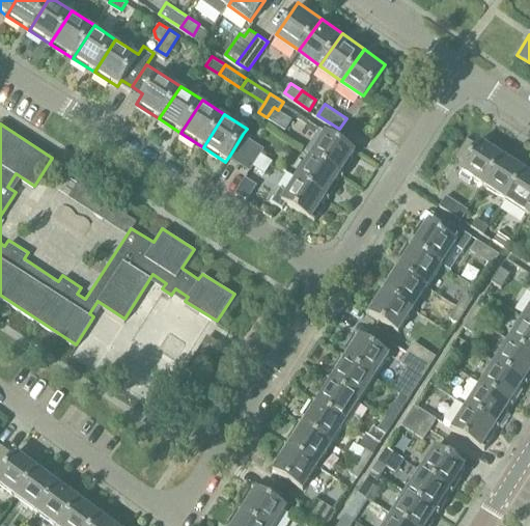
[(311,151),(344,173),(359,151),(326,130),(311,151)]
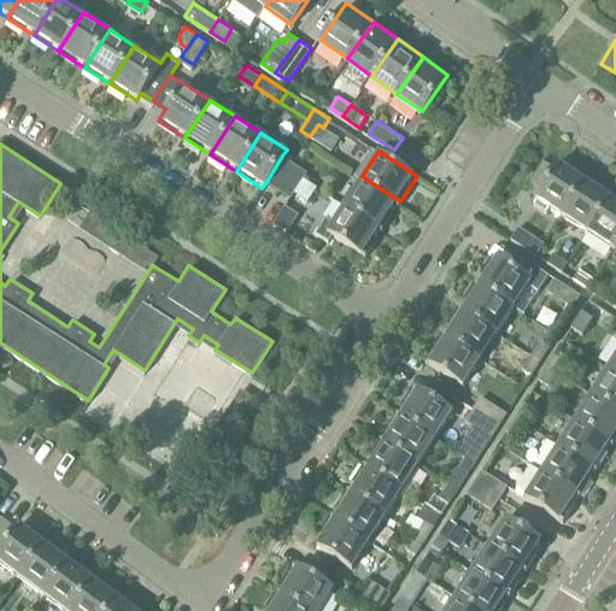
[(279,187),(294,163),(282,156),(268,180),(279,187)]
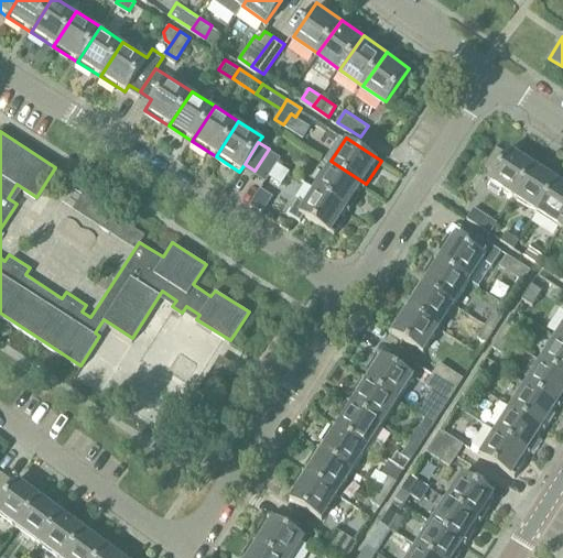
[(515,195),(536,163),(520,153),(510,146),(489,179),(515,195)]
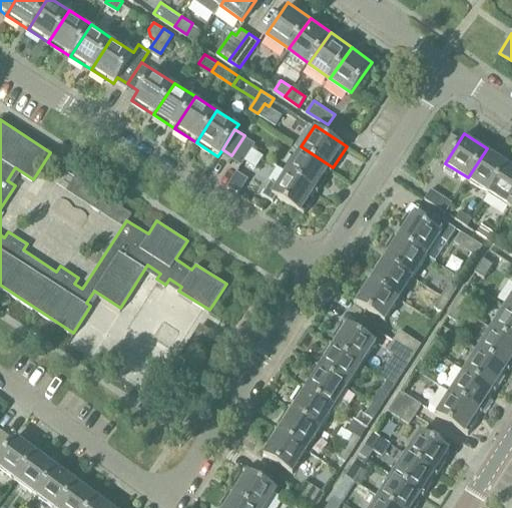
[(263,153),(251,146),(253,141),(244,135),(231,155),(240,162),(244,156),(256,163),(263,153)]
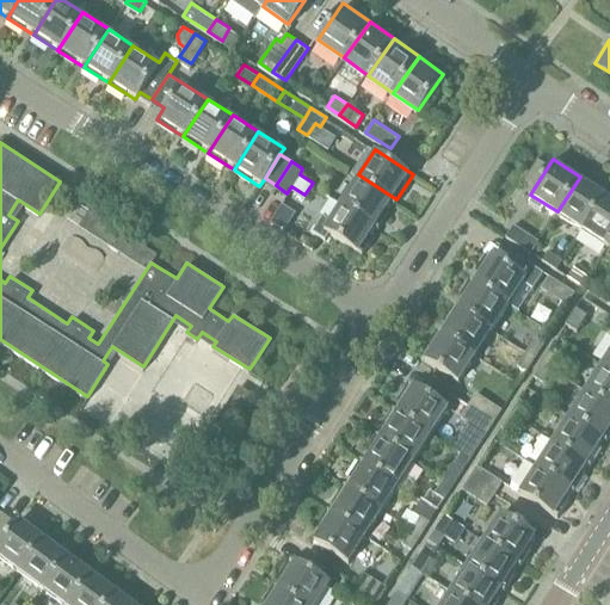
[(379,226),(396,199),(358,174),(340,201),(379,226)]
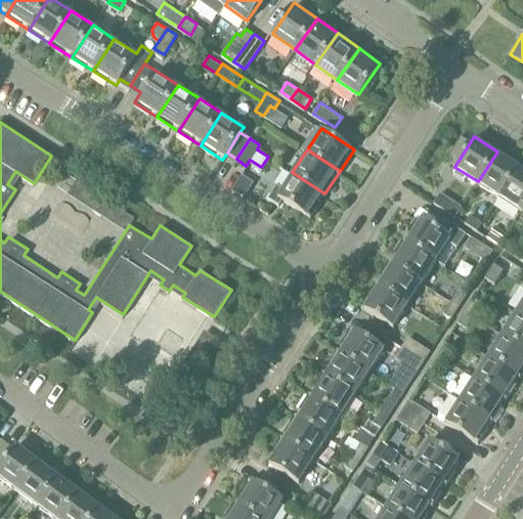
[(499,196),(519,165),(497,152),(478,181),(499,196)]
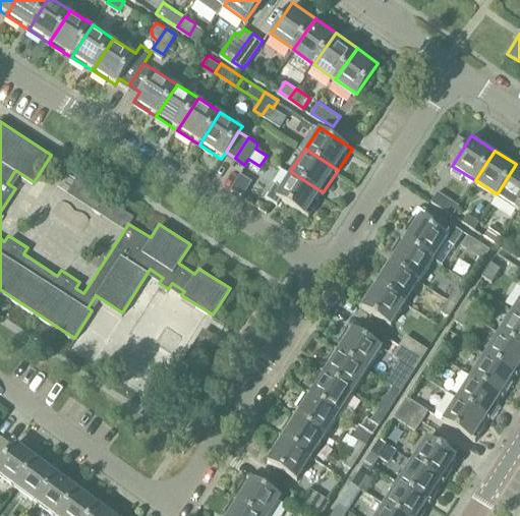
[(518,208),(519,206),(519,166),(516,164),(497,194),(518,208)]
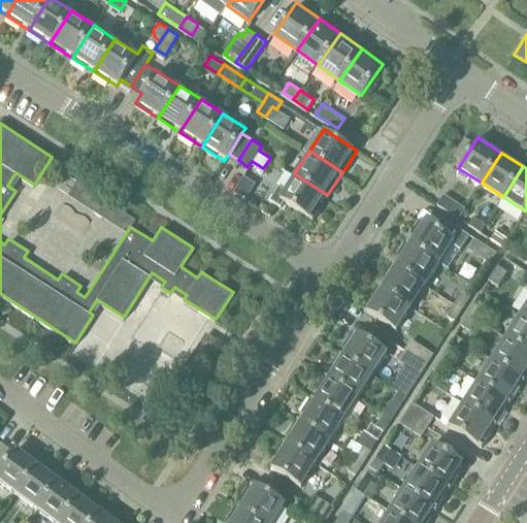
[(282,203),(285,199),(313,218),(327,195),(294,173),(286,188),(280,184),(271,196),(282,203)]
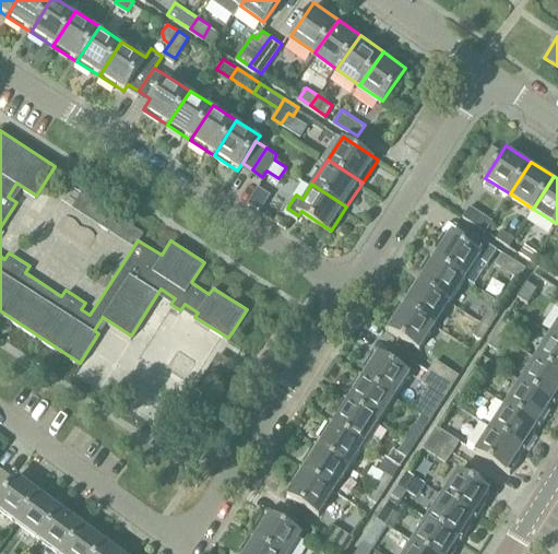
[(486,230),(494,219),(471,203),(464,215),(486,230)]
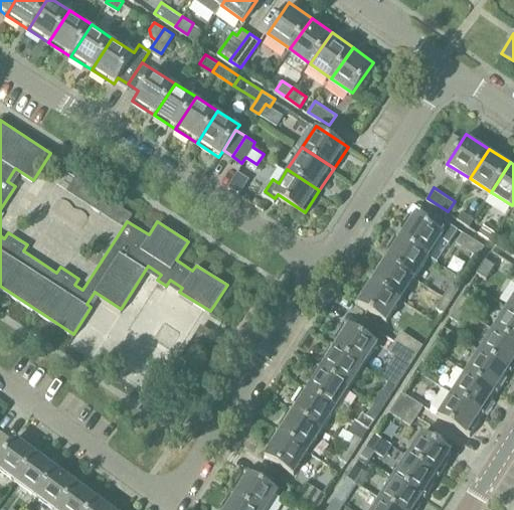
[(469,224),(474,217),(463,210),(458,217),(469,224)]
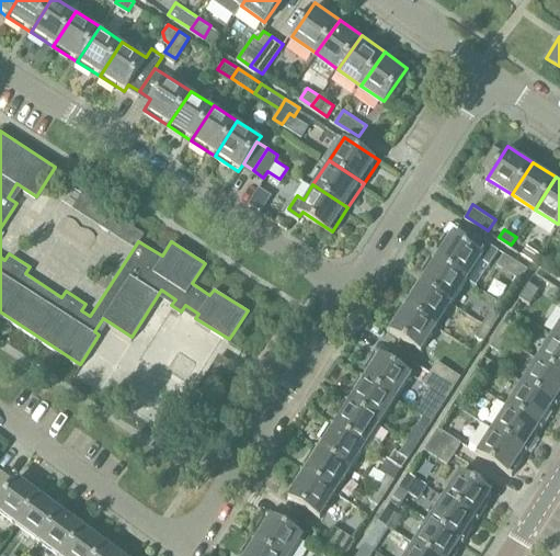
[(434,257),(466,278),(482,252),(450,233),(434,257)]
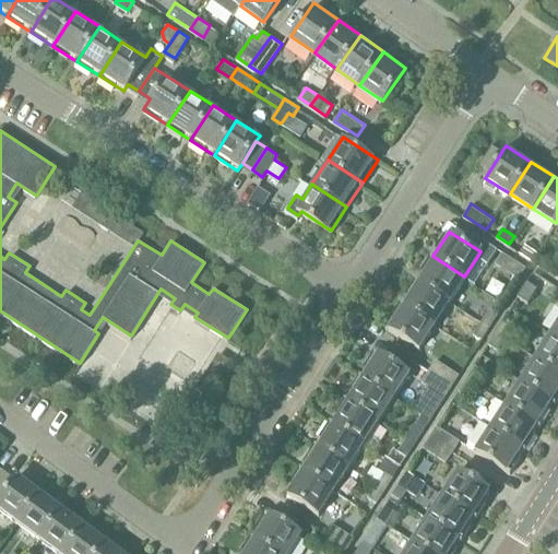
[(533,259),(538,250),(525,243),(520,251),(533,259)]
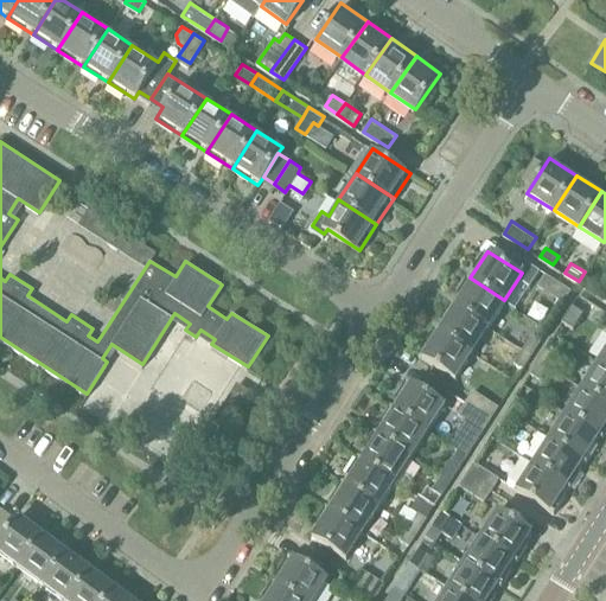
[(563,299),(571,287),(547,272),(538,283),(563,299)]
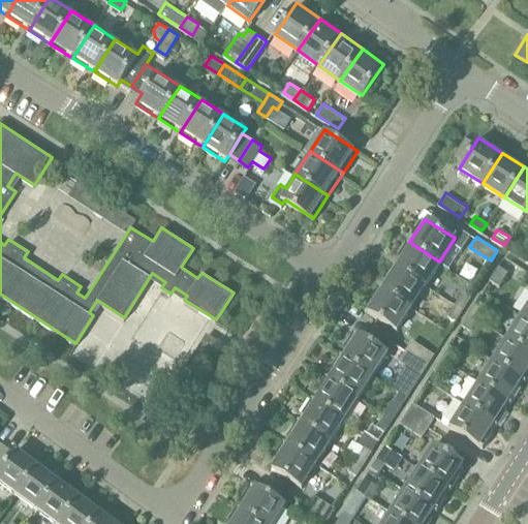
[(509,237),(504,245),(517,253),(522,246),(509,237)]
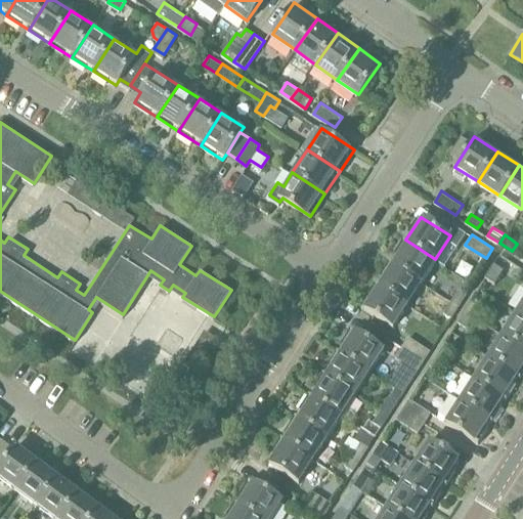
[(422,280),(435,259),(405,240),(397,253),(392,261),(422,280)]
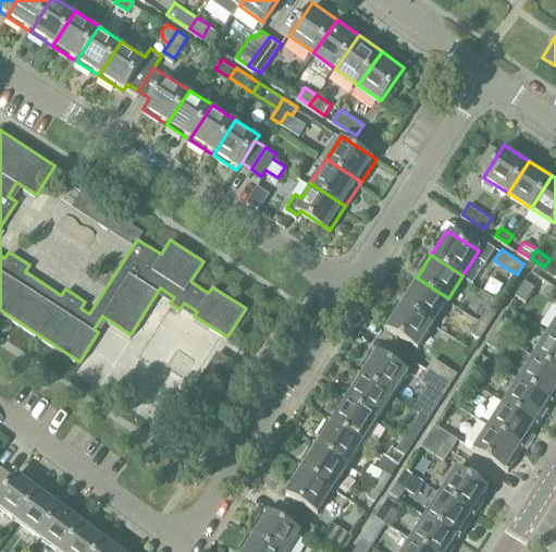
[(433,321),(448,298),(417,278),(402,302),(433,321)]
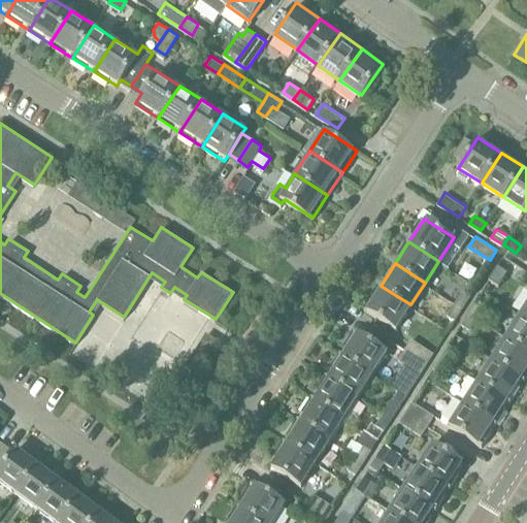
[(498,284),(507,269),(497,263),(488,278),(498,284)]
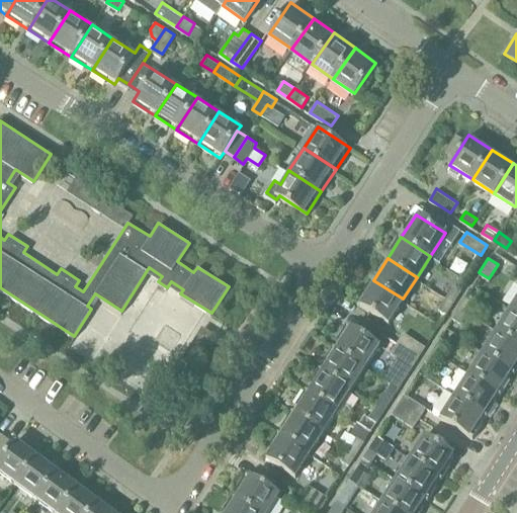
[(388,322),(403,298),(373,280),(359,303),(388,322)]
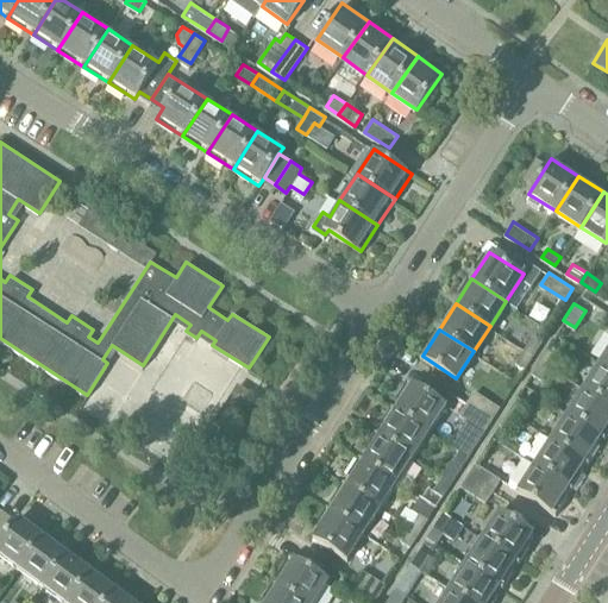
[(525,349),(533,353),(541,340),(534,335),(525,349)]
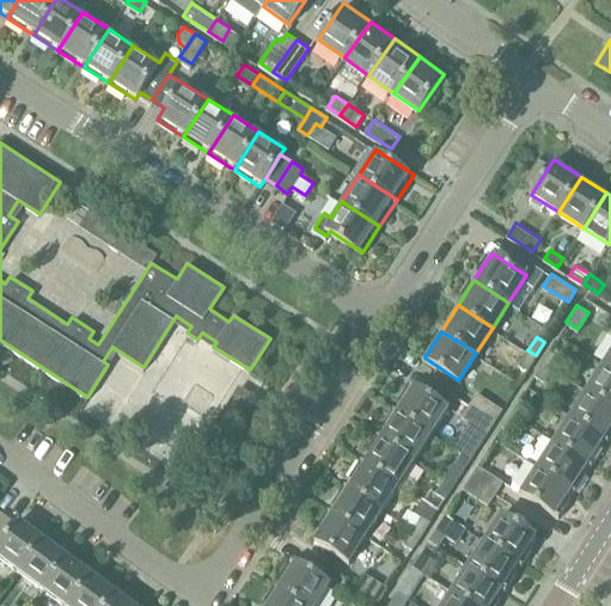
[(543,361),(554,367),(562,354),(551,348),(543,361)]
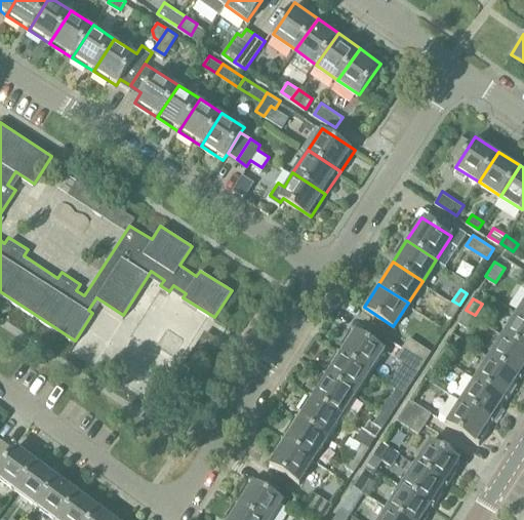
[(452,317),(459,305),(452,301),(445,312),(452,317)]
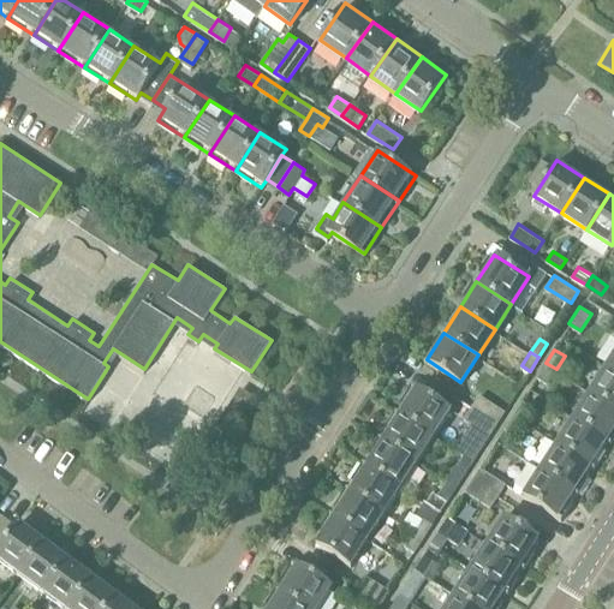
[(548,382),(556,369),(546,363),(537,376),(548,382)]
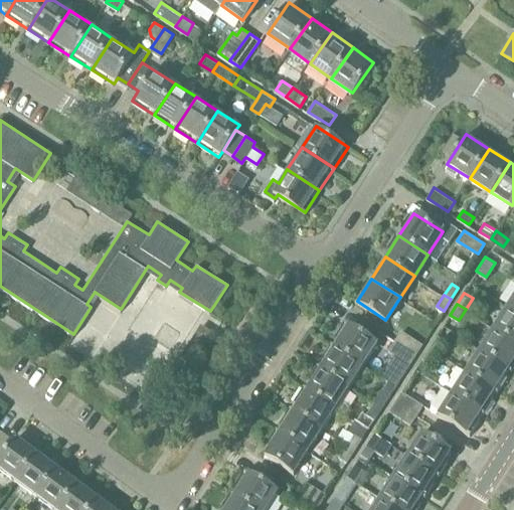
[(513,310),(506,305),(492,327),(513,340),(513,310)]
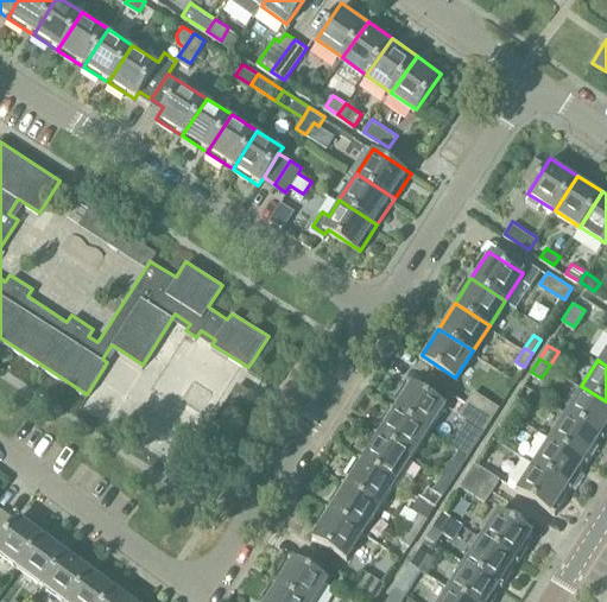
[(393,407),(428,430),(444,403),(411,381),(393,407)]
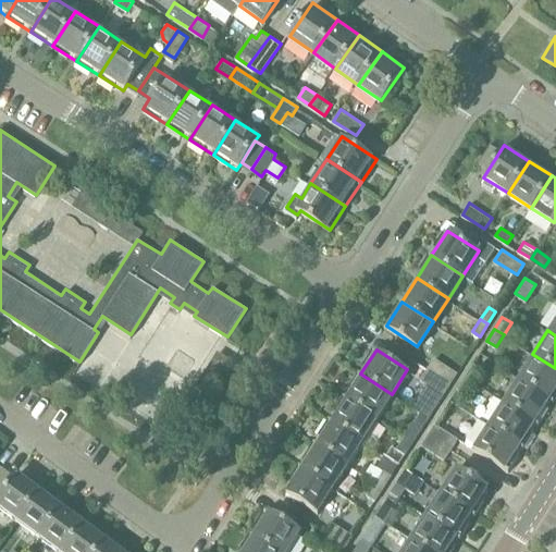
[(550,397),(555,387),(555,368),(532,354),(518,377),(550,397)]
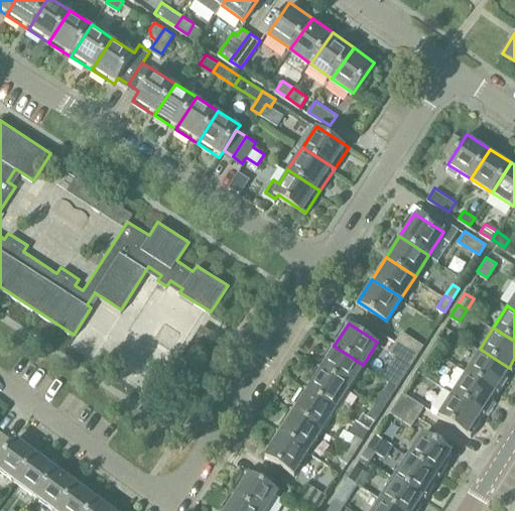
[(396,341),(416,354),(423,343),(403,330),(396,341)]
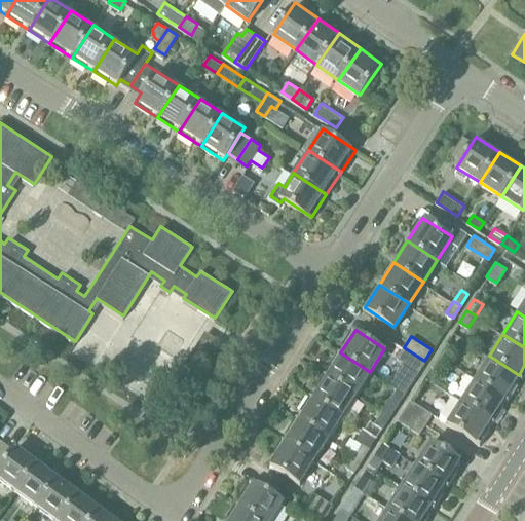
[(439,354),(447,360),(454,346),(446,341),(439,354)]
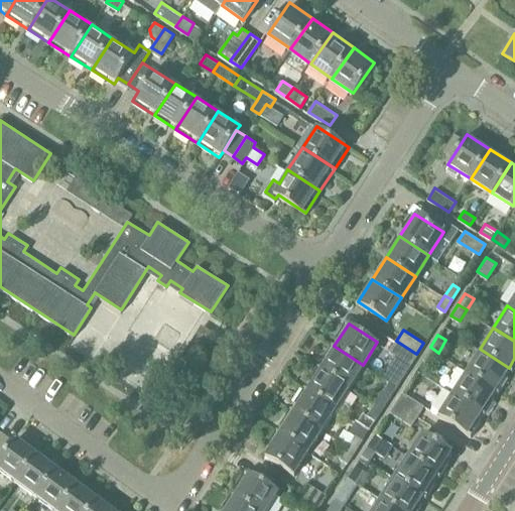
[(411,363),(416,354),(396,341),(390,350),(411,363)]
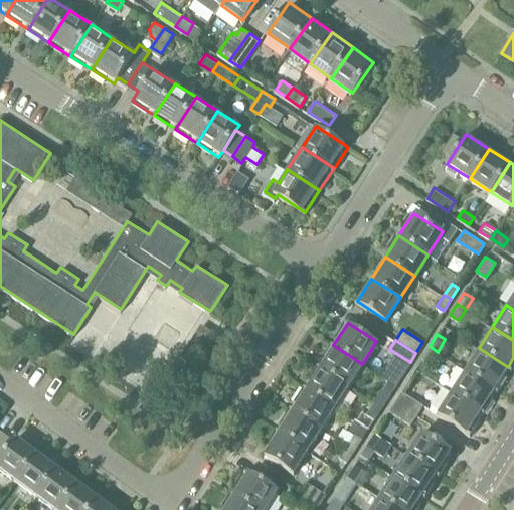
[(348,385),(362,364),(333,345),(319,366),(348,385)]
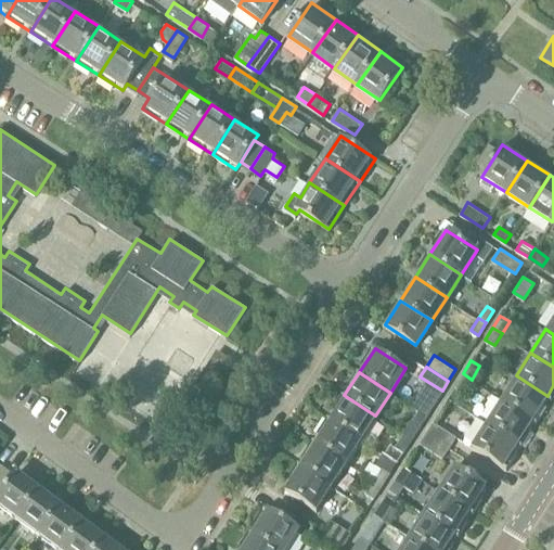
[(464,391),(472,380),(463,373),(455,385),(464,391)]
